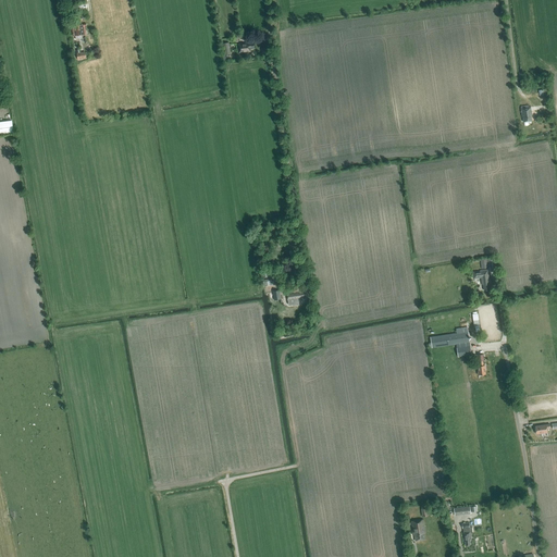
[(83,25),(86,25),(86,23),(83,24),(79,25),(79,23),(75,24),(75,26),(72,26),(74,36),(85,35),(83,25)]
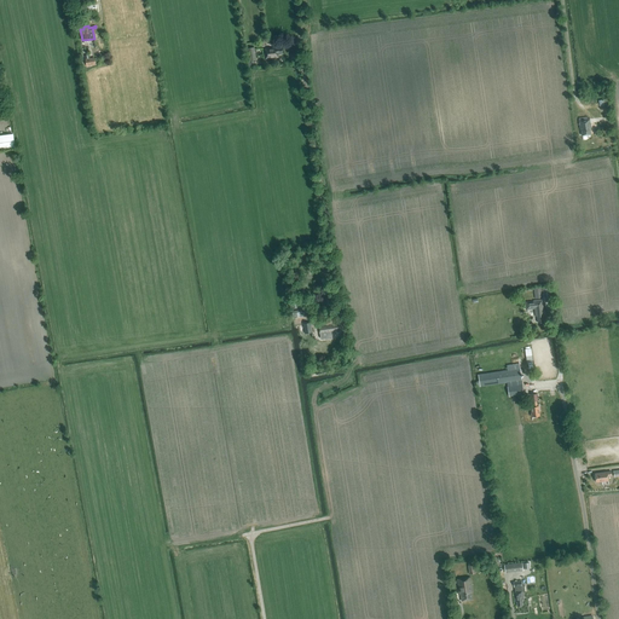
[(278,53),(283,53),(282,47),(277,48),(277,47),(265,50),(266,59),(278,57),(278,53)]
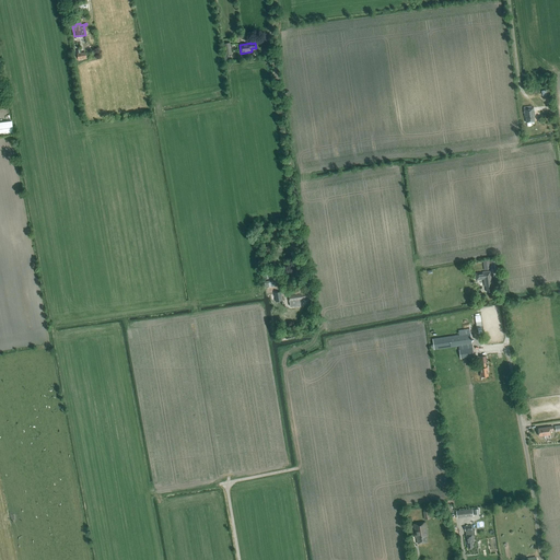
[(526,123),(535,121),(534,116),(535,116),(533,107),(524,109),(525,117),(526,117),(526,123)]
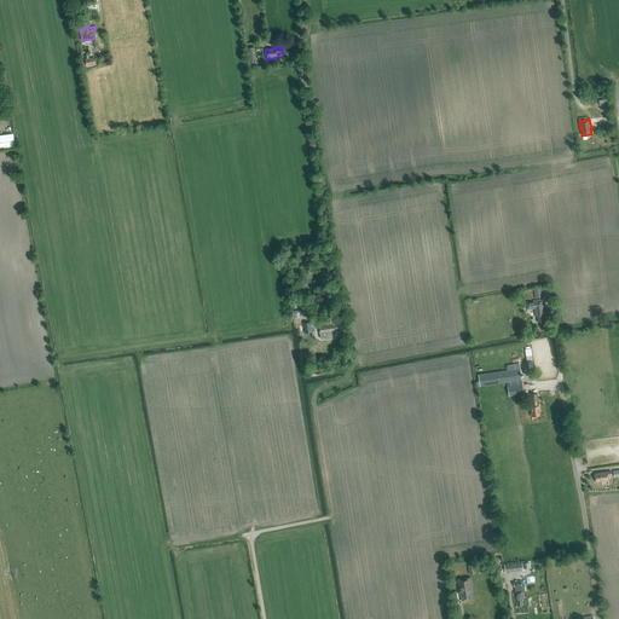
[(12,134),(0,136),(0,148),(15,145),(13,134),(12,134)]
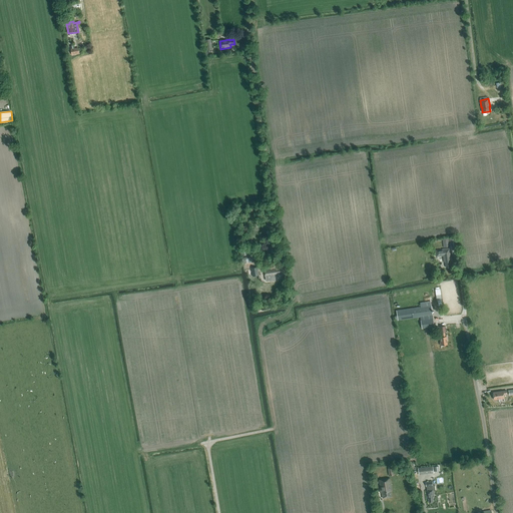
[(458,249),(456,238),(449,239),(449,238),(442,239),(444,247),(450,246),(450,250),(458,249)]
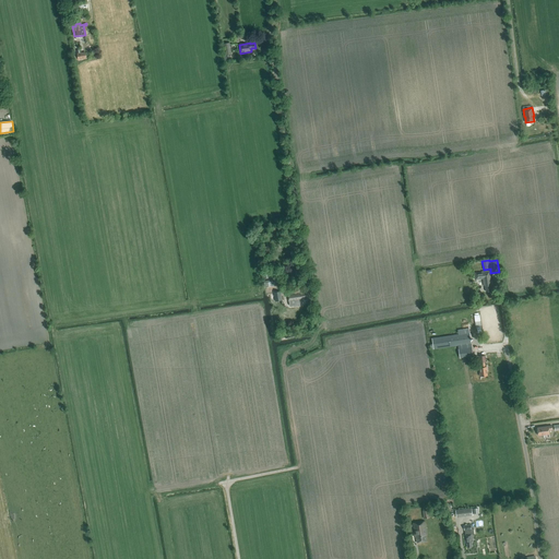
[(485,286),(486,292),(490,292),(490,290),(491,289),(489,271),(482,272),(482,273),(474,274),(475,281),(483,280),(484,286),(485,286)]
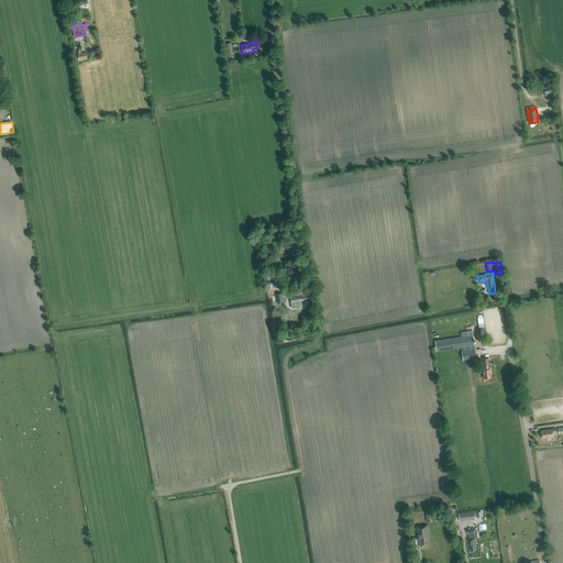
[(284,302),(283,294),(275,295),(277,304),(284,302)]
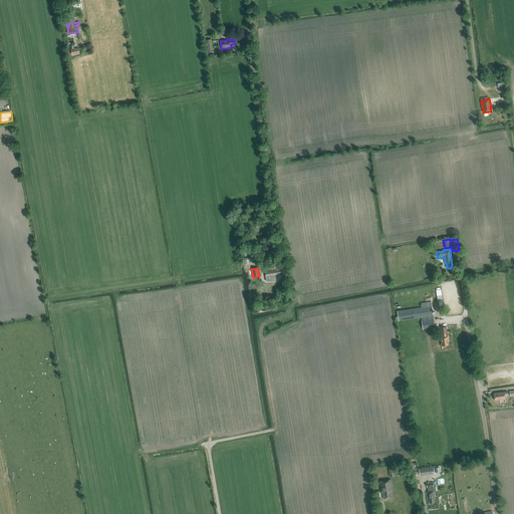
[(275,274),(280,273),(280,270),(278,270),(278,269),(274,269),(265,270),(266,277),(275,276),(275,274)]
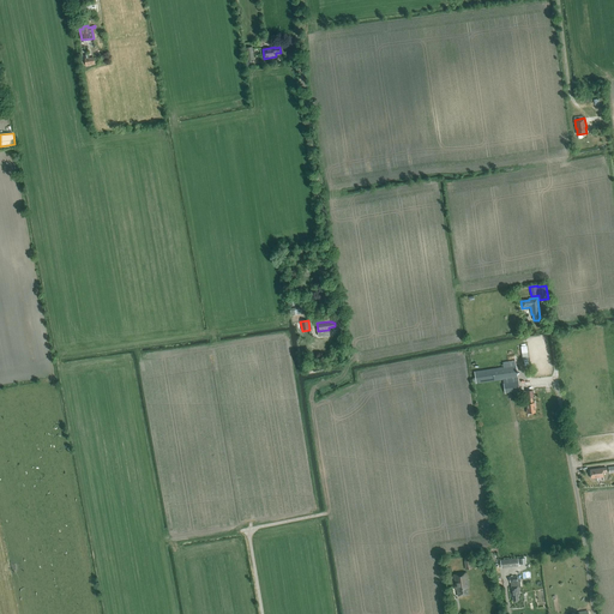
[(515,360),(507,361),(503,361),(504,367),(483,369),(483,367),(474,368),(476,383),(503,379),(505,393),(519,391),(515,360)]
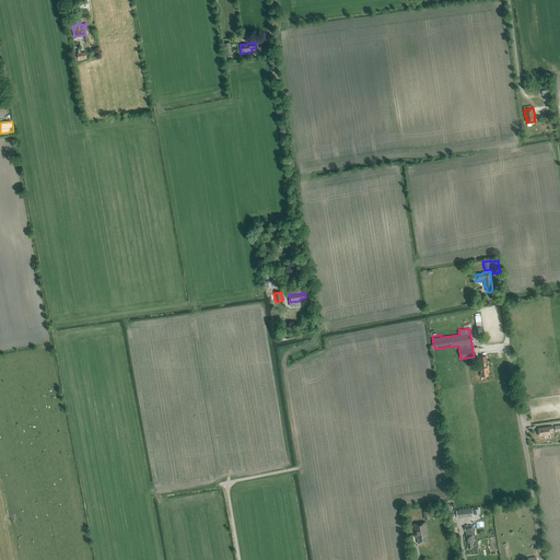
[(481,377),(489,376),(487,368),(486,368),(486,363),(487,362),(486,357),(479,357),(480,363),(481,363),(482,368),(480,368),(480,374),(480,376),(481,376),(481,377)]
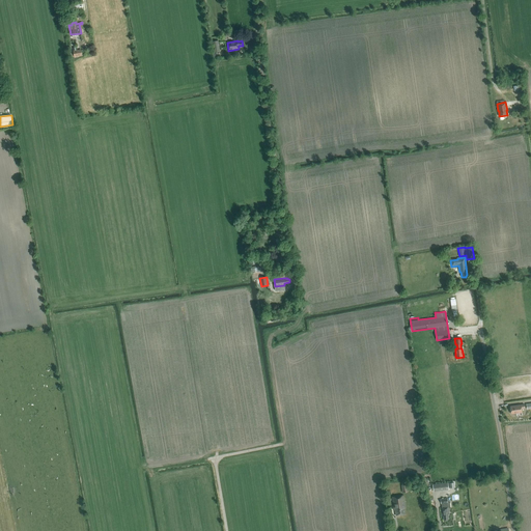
[(525,408),(525,404),(510,407),(511,414),(522,412),(522,409),(525,408)]
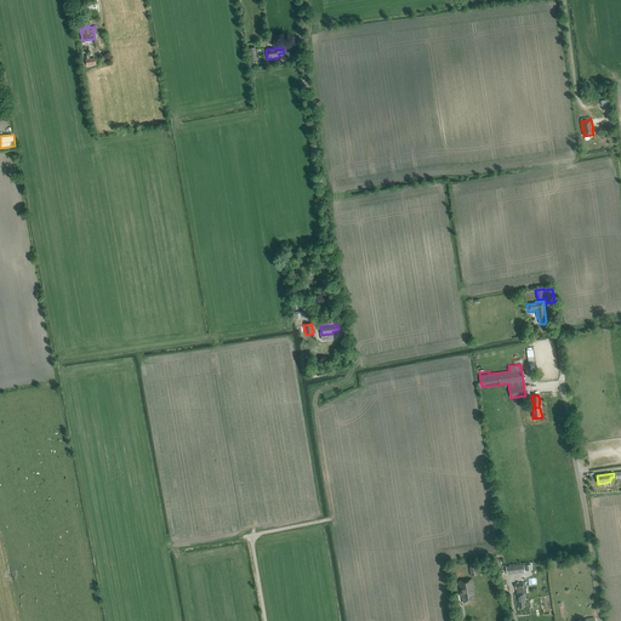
[(472,594),(473,594),(472,579),(459,580),(461,593),(460,593),(460,596),(462,596),(463,603),(473,602),(472,594)]
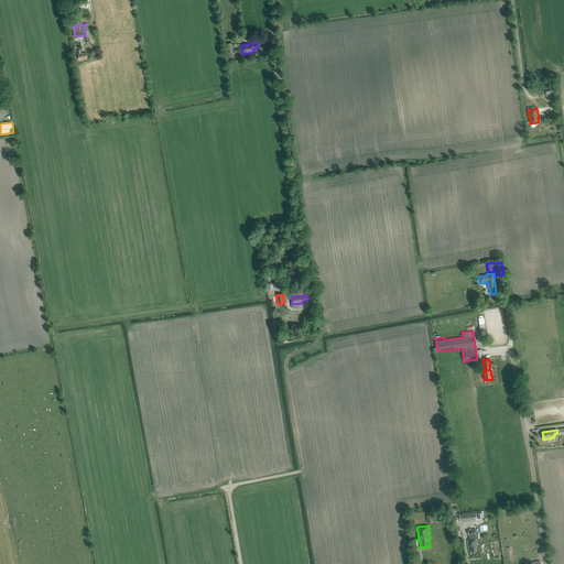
[(476,534),(475,529),(470,530),(470,529),(469,529),(469,530),(468,530),(468,535),(469,535),(469,540),(469,549),(470,548),(472,551),(476,550),(475,544),(477,544),(476,539),(478,539),(478,533),(476,534)]
